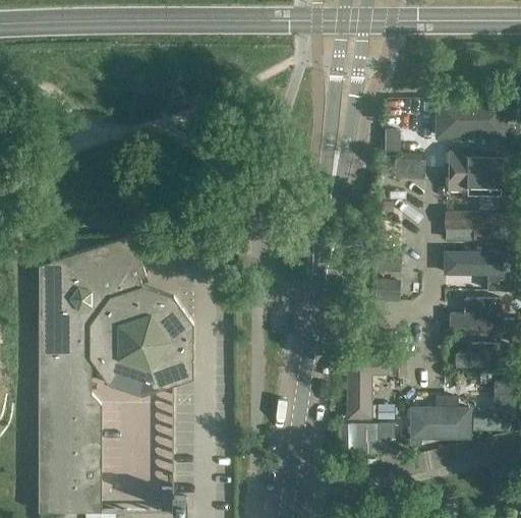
[(508,102),(436,101),(435,141),(507,142),(508,102)]
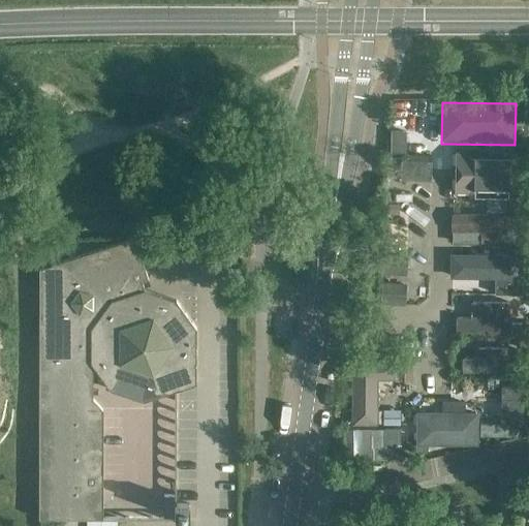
[(392,119),(391,154),(406,154),(406,119),(392,119)]
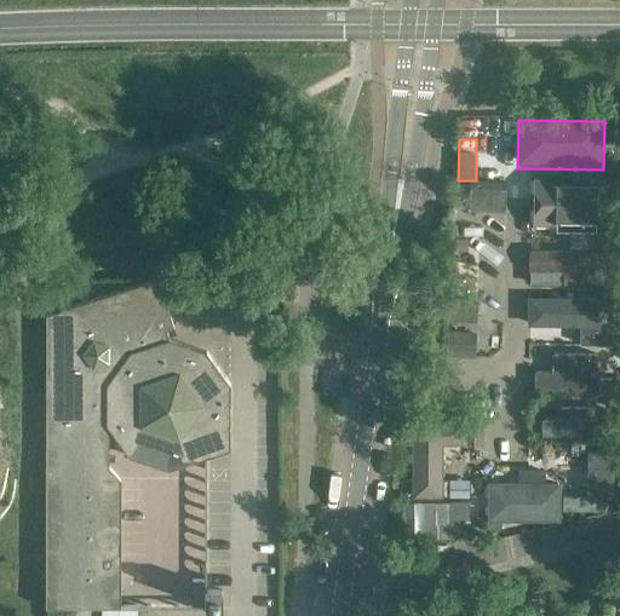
[(619,224),(619,183),(533,183),(533,208),(554,208),(554,226),(596,228),(596,231),(619,231),(619,224)]
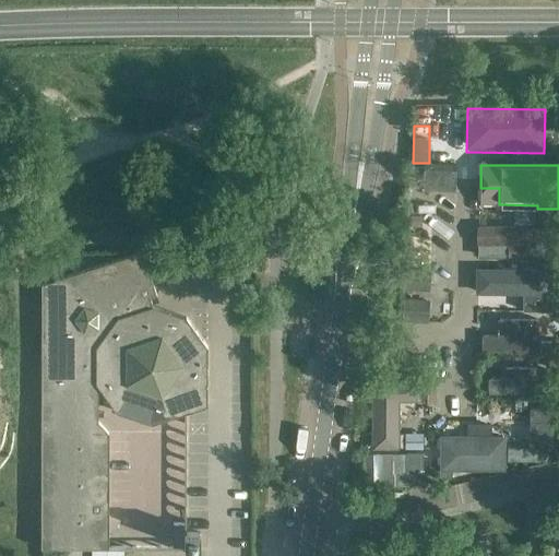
[(425,192),(453,192),(453,166),(425,166),(425,192)]
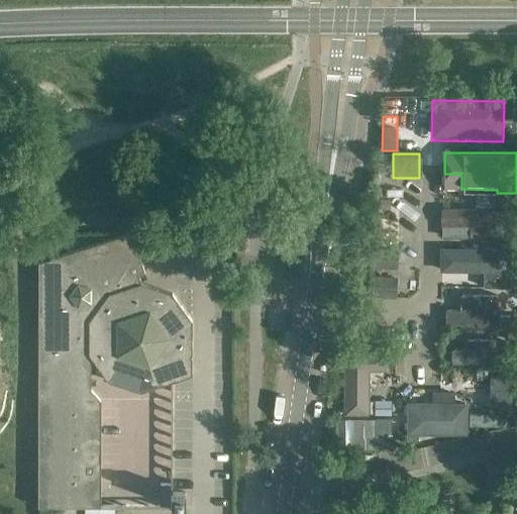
[(482,209),(494,209),(494,196),(483,196),(482,209)]
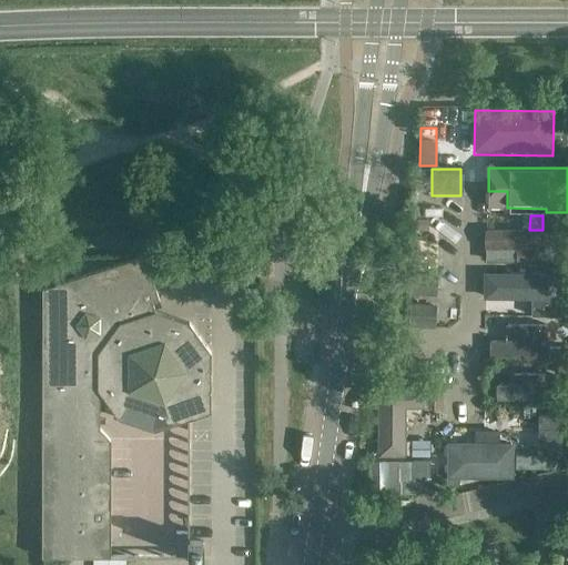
[(547,234),(486,233),(486,253),(516,253),(516,268),(538,269),(538,252),(547,252),(547,234)]
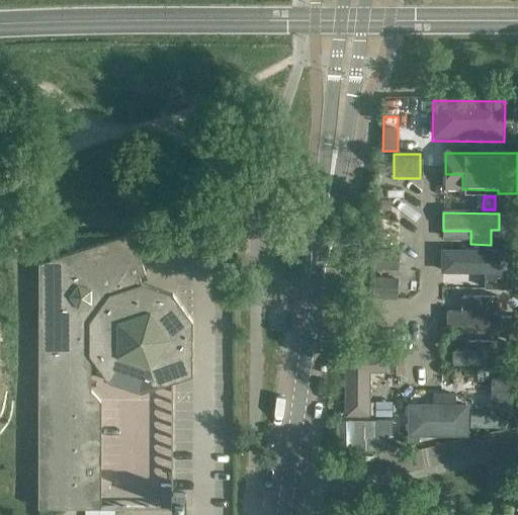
[(38,266),(37,454),(37,510),(100,510),(101,404),(100,404),(91,393),(91,360),(108,384),(140,395),(192,378),(192,359),(190,359),(192,357),(192,324),(172,296),(142,286),(139,278),(145,276),(132,236),(38,265),(38,266)]
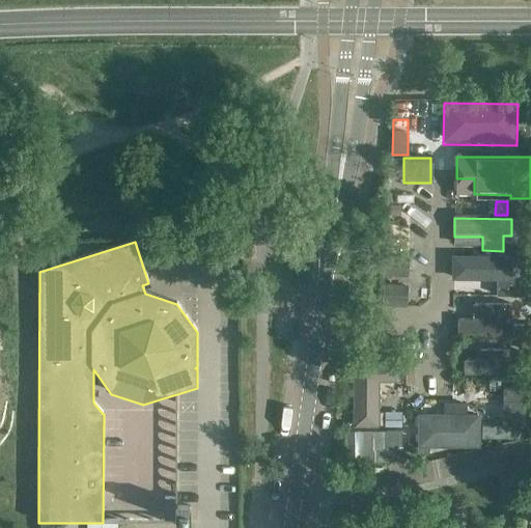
[(512,255),(524,255),(524,243),(512,243),(512,255)]
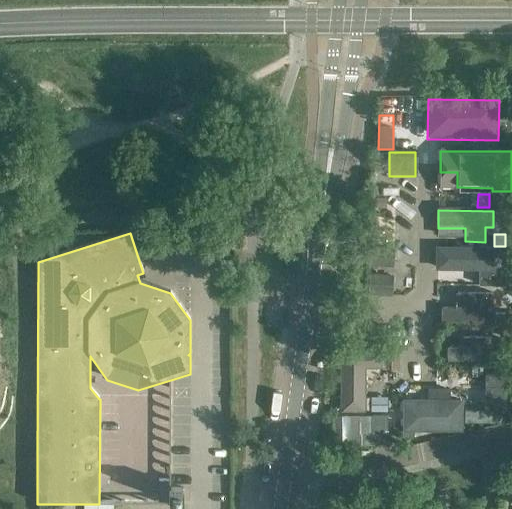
[(504,250),(502,250),(439,250),(438,270),(479,270),(479,286),(504,287),(504,250)]
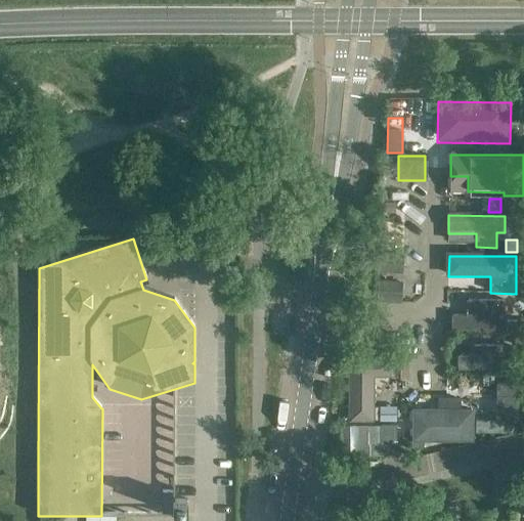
[(379,281),(378,303),(397,304),(398,283),(379,281)]
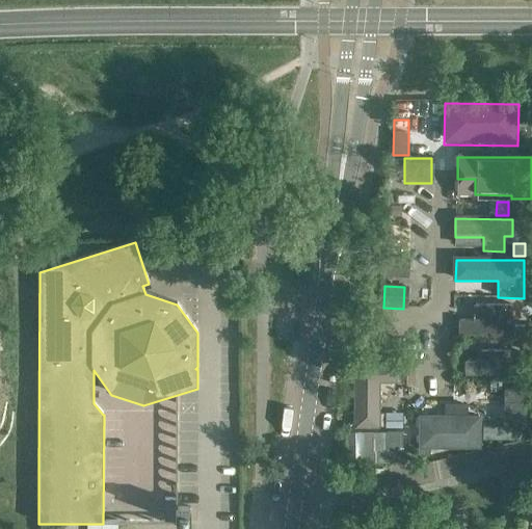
[(474,322),(459,322),(459,337),(512,338),(512,308),(474,308),(474,322)]
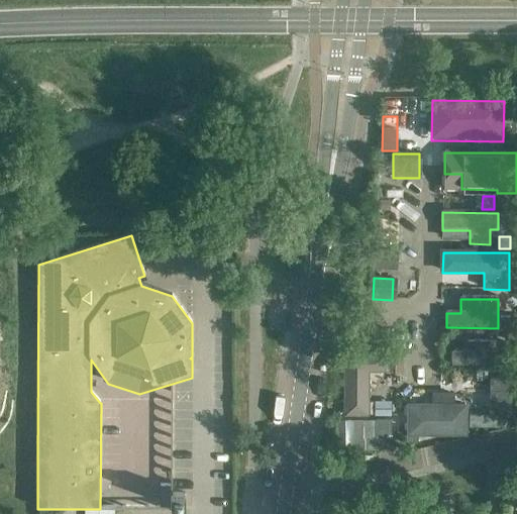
[(516,318),(500,319),(500,331),(516,330),(516,318)]
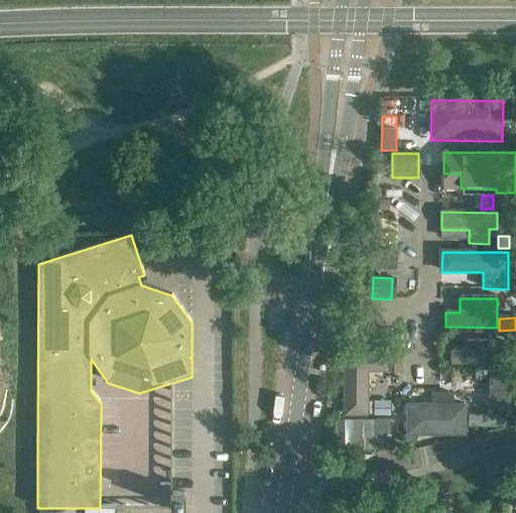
[(515,331),(508,331),(508,335),(507,357),(499,357),(499,370),(515,369),(515,331)]
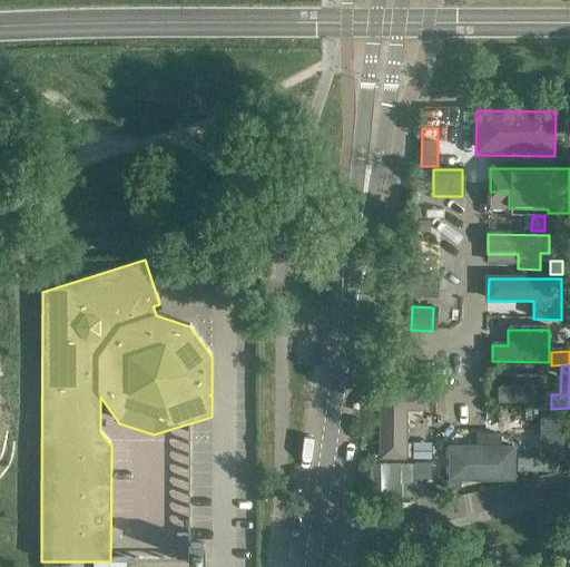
[(509,390),(500,389),(499,404),(536,407),(536,399),(547,400),(548,380),(509,378),(509,390)]
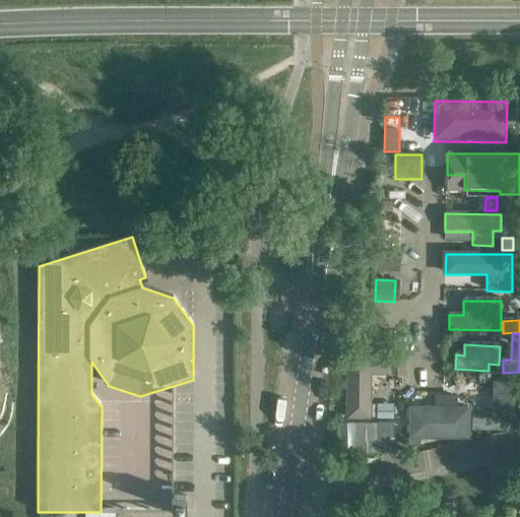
[(407,354),(402,354),(397,354),(397,379),(398,379),(406,379),(407,354)]
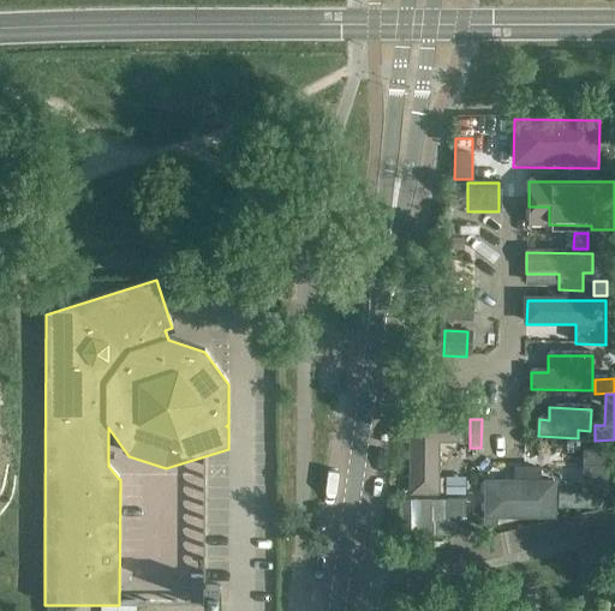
[(439,443),(457,442),(457,421),(410,423),(411,495),(439,493),(439,443)]
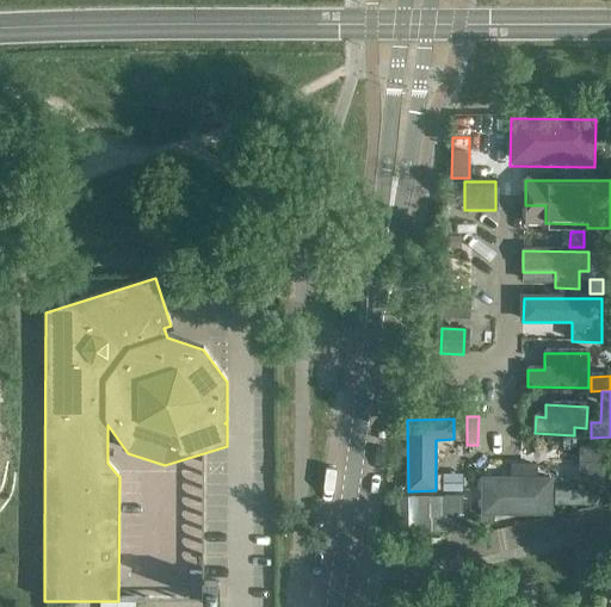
[(610,439),(596,440),(596,460),(610,460),(610,439)]
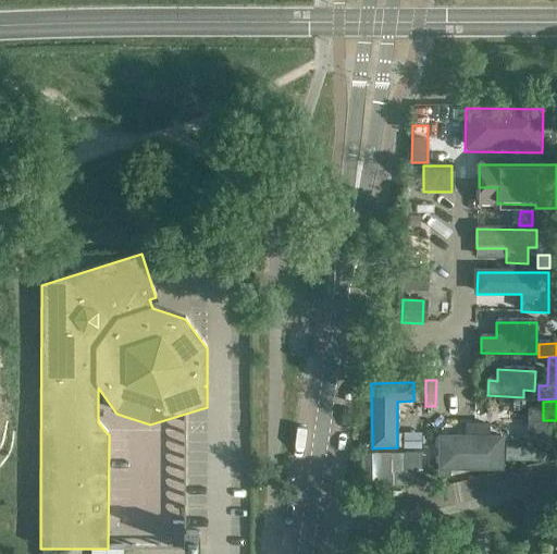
[(549,464),(551,422),(528,422),(527,450),(505,450),(505,463),(549,464)]
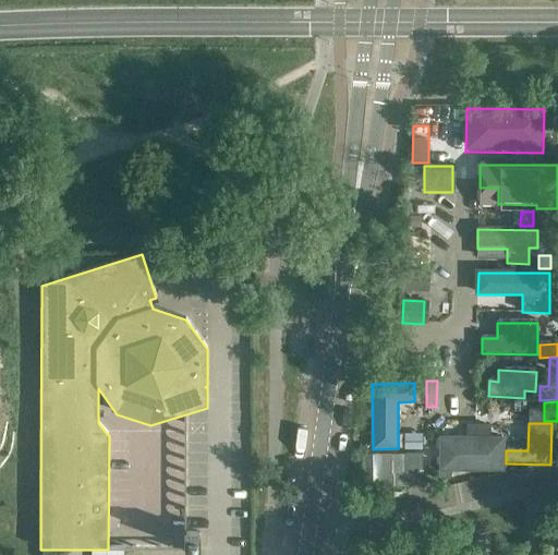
[(493,434),(493,425),(468,425),(468,433),(493,434)]
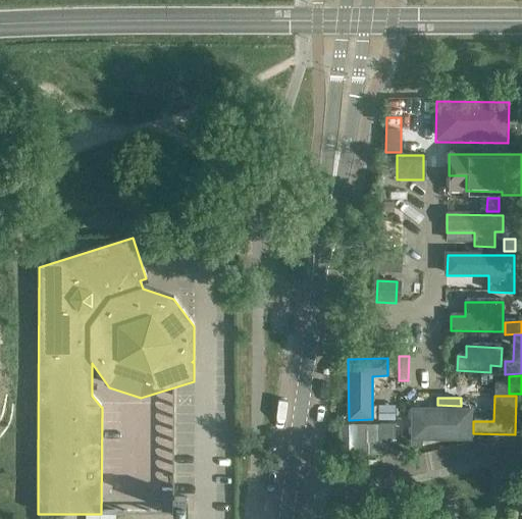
[(384,417),(398,416),(397,402),(384,402),(384,417)]
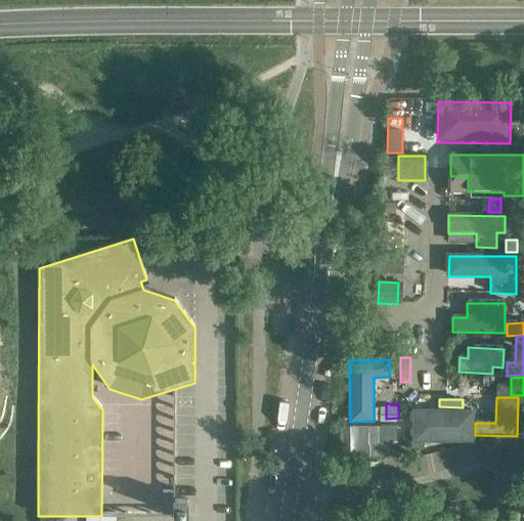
[(472,413),(413,413),(413,441),(472,441),(472,413)]
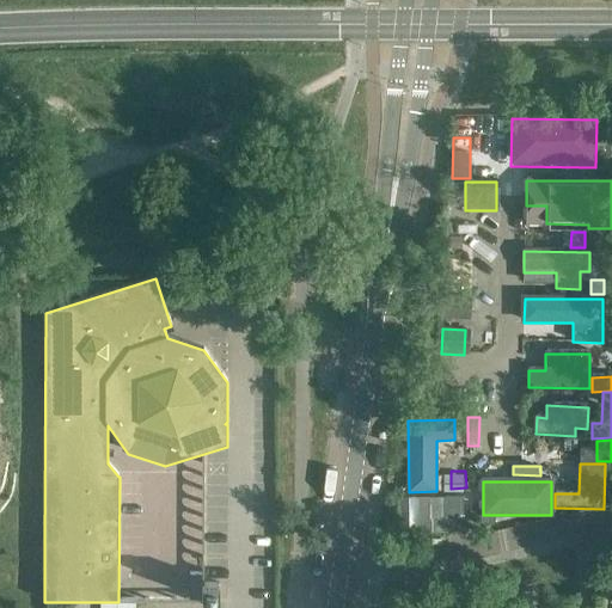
[(432,498),(416,498),(401,499),(401,538),(416,538),(432,538),(432,498)]
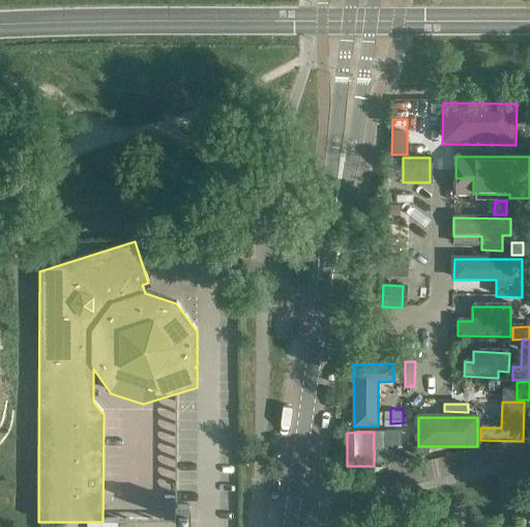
[(416,462),(428,461),(432,461),(442,459),(441,458),(441,449),(415,447),(416,462)]
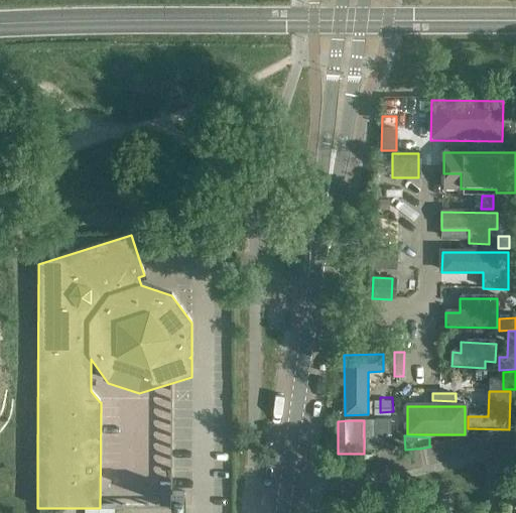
[(170,494),(170,509),(184,508),(184,494),(170,494)]
